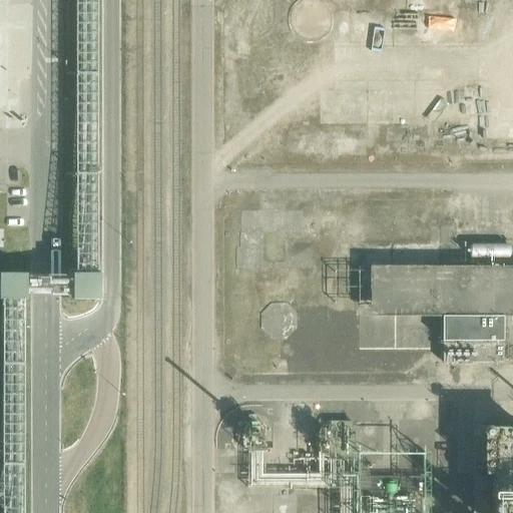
[(79,271),(100,271),(98,195),(78,195),(79,271)]
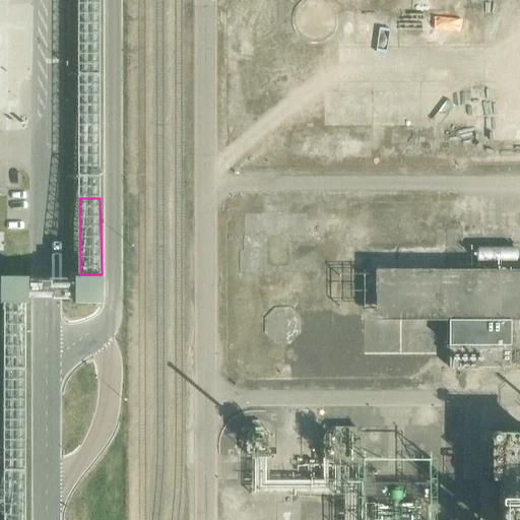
[(0,275),(0,303),(6,303),(21,303),(27,303),(27,297),(26,282),(26,275),(0,275)]
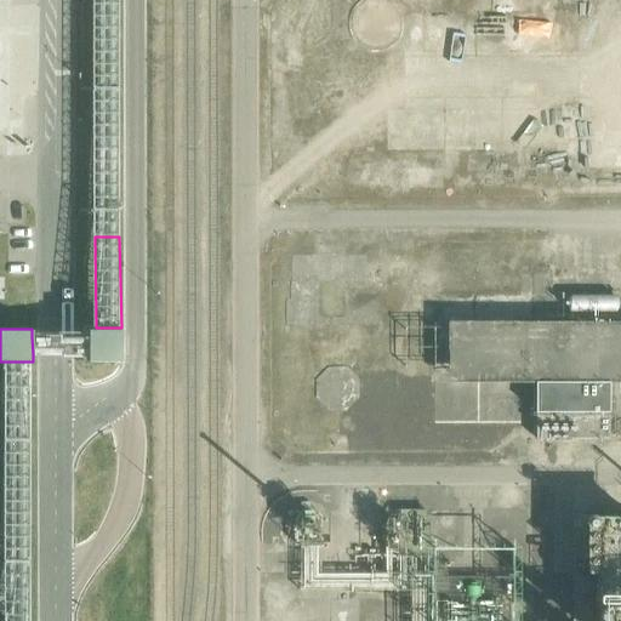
[(90,354),(90,362),(125,362),(125,329),(117,329),(98,329),(90,329),(90,336),(90,354)]
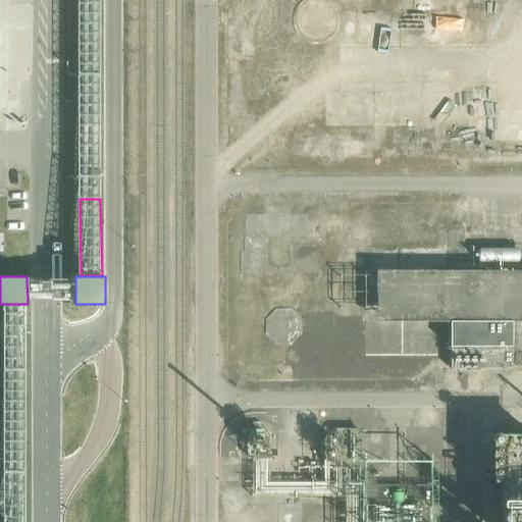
[(9,317),(8,379),(25,379),(27,317),(9,317)]
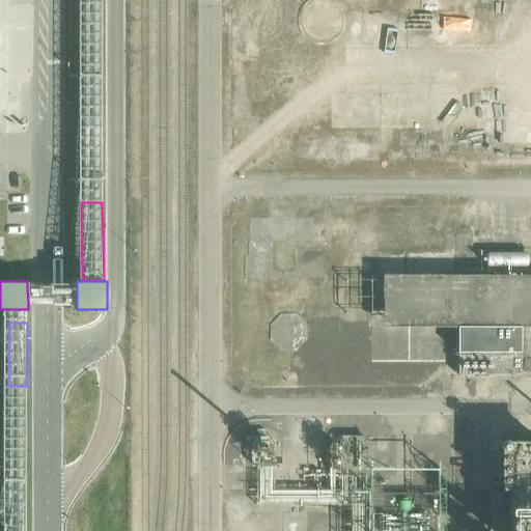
[(521,328),(457,328),(457,375),(521,376),(521,328)]
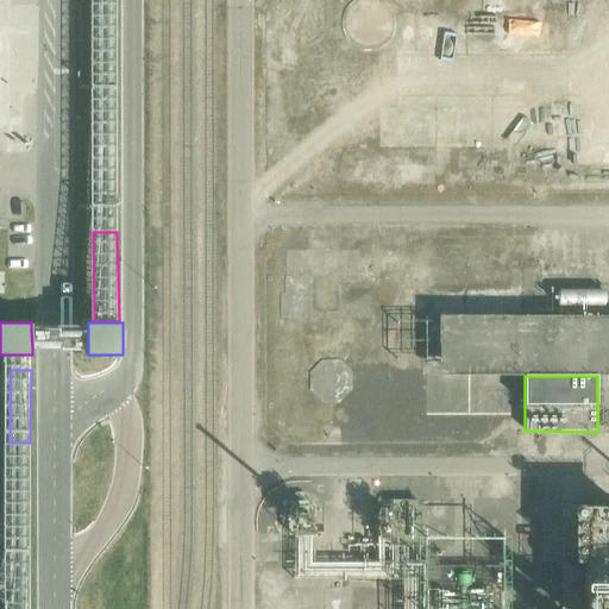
[(608,504),(578,504),(577,552),(590,552),(591,528),(604,528),(603,554),(608,554),(608,504)]
